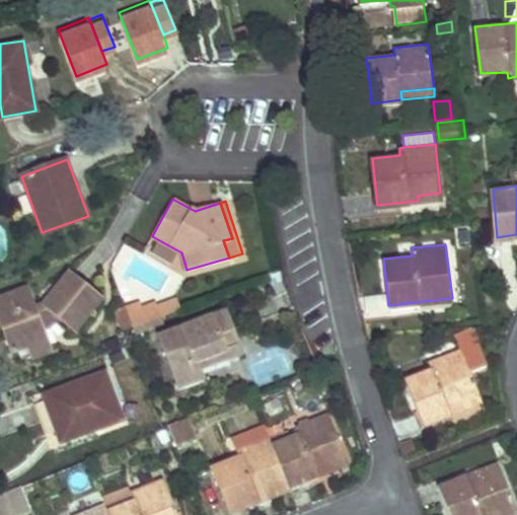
[(69,272),(44,303),(75,328),(99,297),(69,272)]
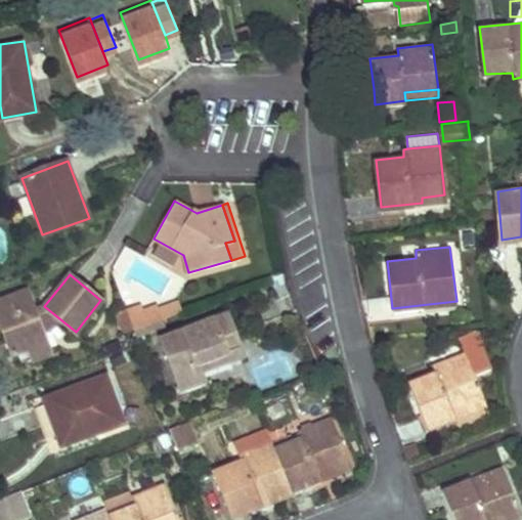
[(27,290),(0,299),(0,319),(12,354),(28,349),(32,360),(50,353),(27,290)]
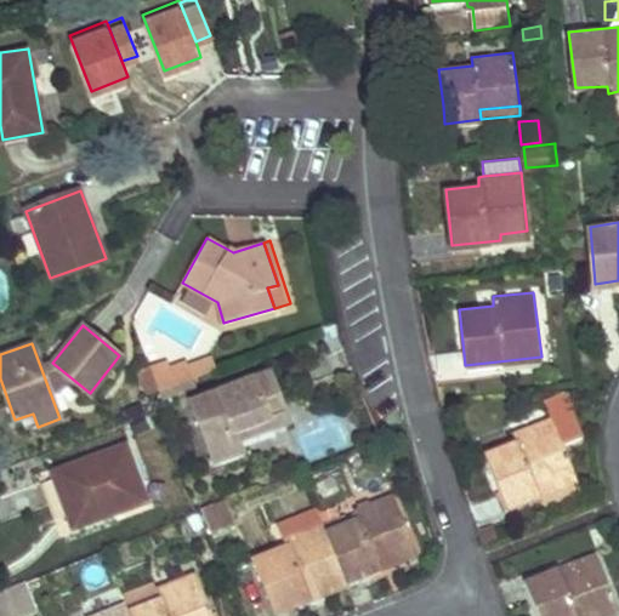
[(168,357),(148,364),(157,388),(159,386),(191,374),(186,359),(171,365),(168,357)]
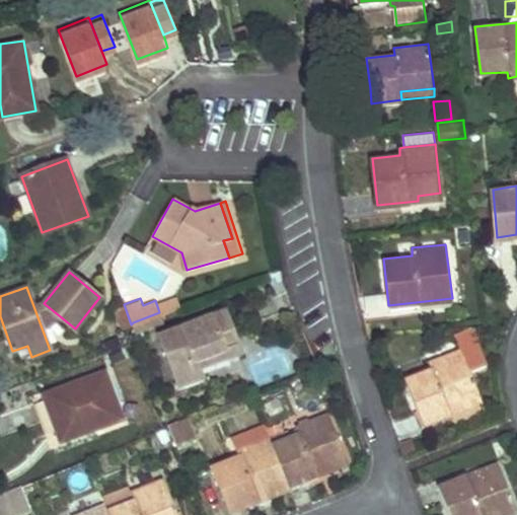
[(124,304),(115,307),(123,327),(131,324),(124,304)]
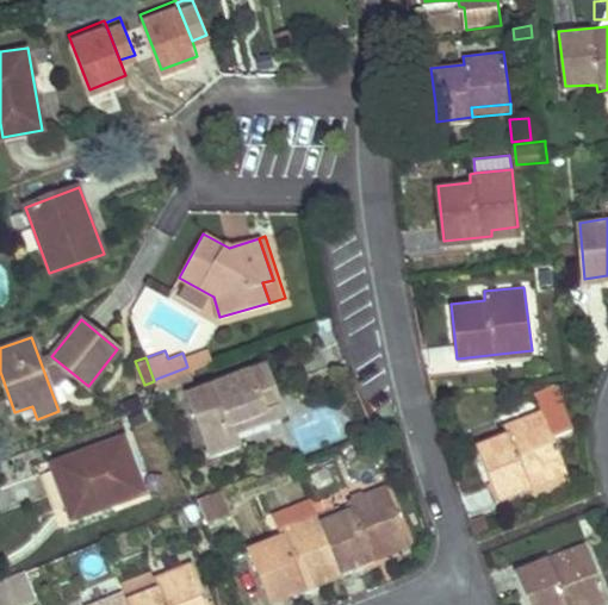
[(265,365),(185,397),(208,455),(239,443),(234,435),(229,424),(259,413),(256,406),(278,398),(265,365)]
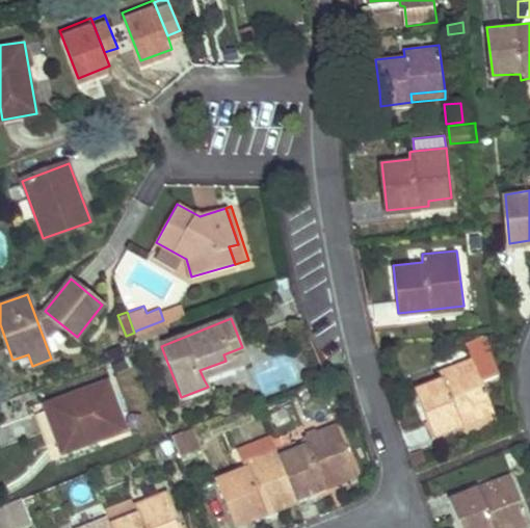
[(163,320),(136,331),(140,341),(167,331),(163,320)]
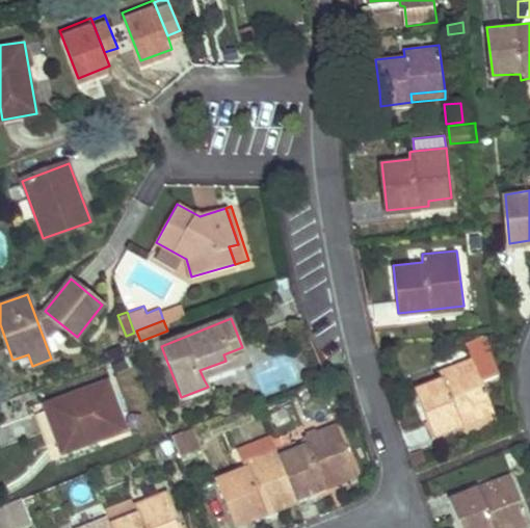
[(485,331),(467,333),(474,350),(492,344),(485,331)]
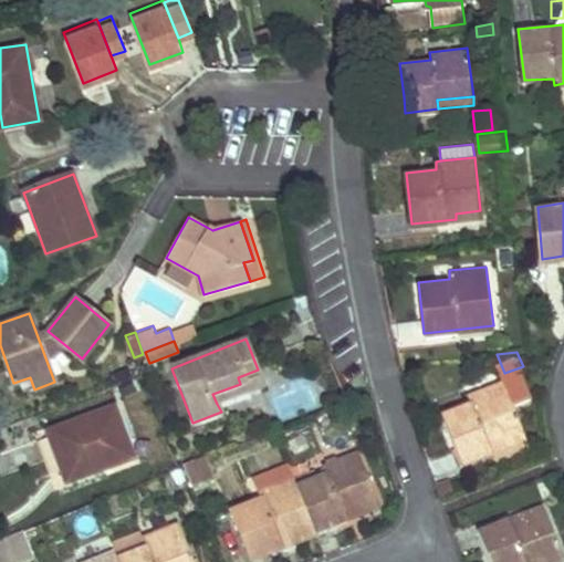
[(240,384),(212,394),(217,404),(264,385),(258,370),(238,377),(240,384)]
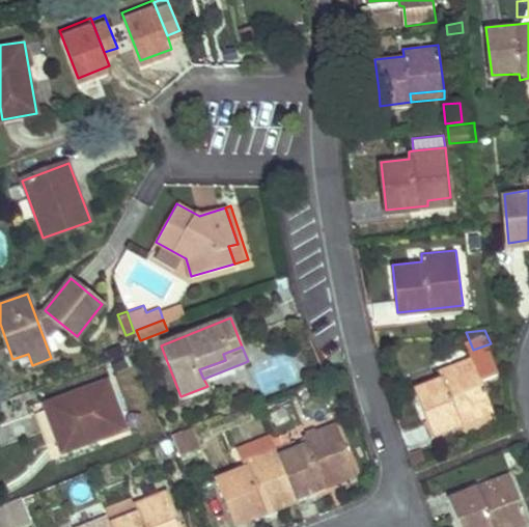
[(441,377),(415,387),(417,392),(427,416),(434,432),(457,421),(454,414),(489,399),(480,377),(497,369),(488,350),(438,369),(441,377)]
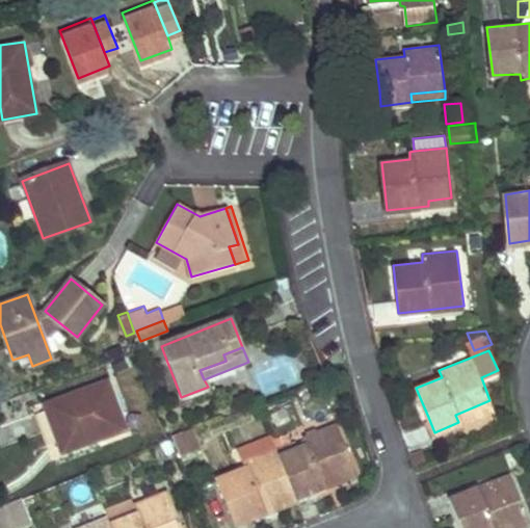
[(107,380),(47,403),(62,446),(123,424),(107,380)]
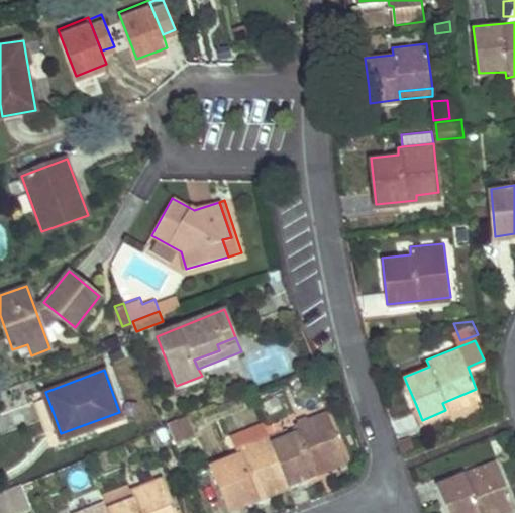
[(406,382),(389,390),(399,412),(416,405),(406,382)]
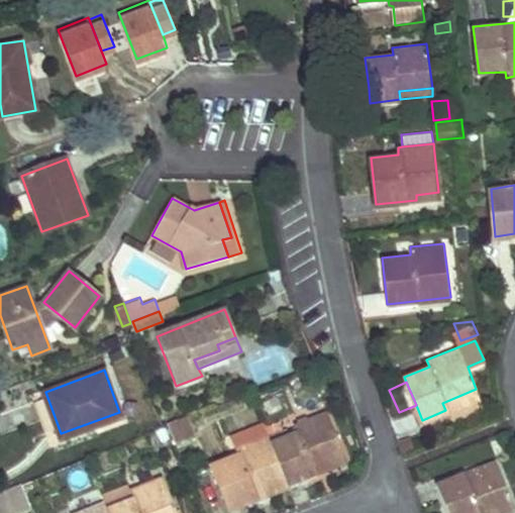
[(476,389),(442,403),(445,410),(479,397),(476,389)]
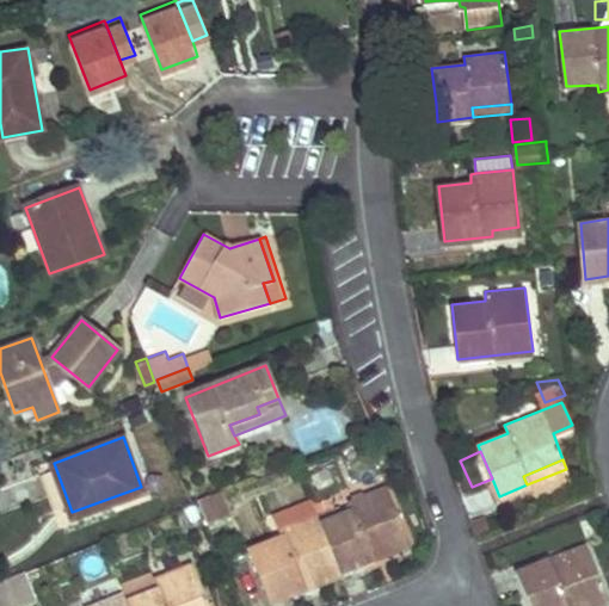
[(349,507),(318,519),(339,572),(408,544),(386,484),(346,500),(349,507)]
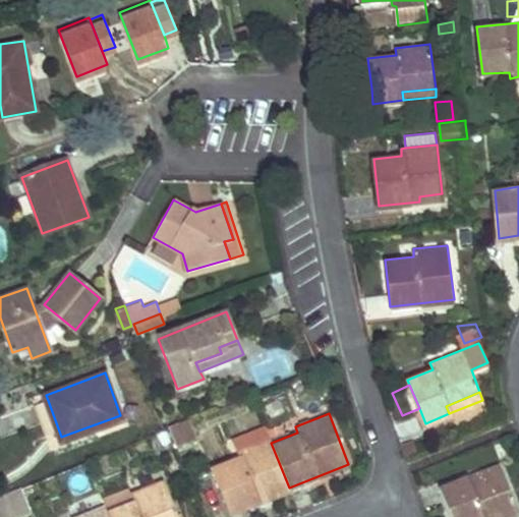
[(184,416),(168,423),(176,442),(192,437),(184,416)]
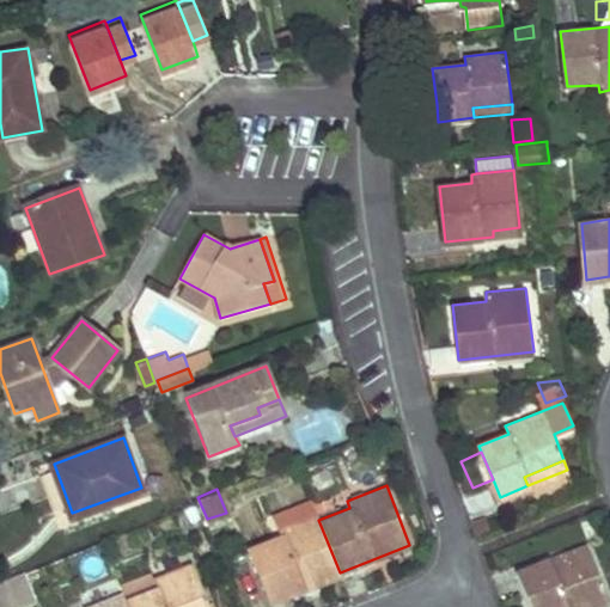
[(281,535),(250,547),(272,601),(340,572),(318,520),(310,500),(272,515),(281,535)]
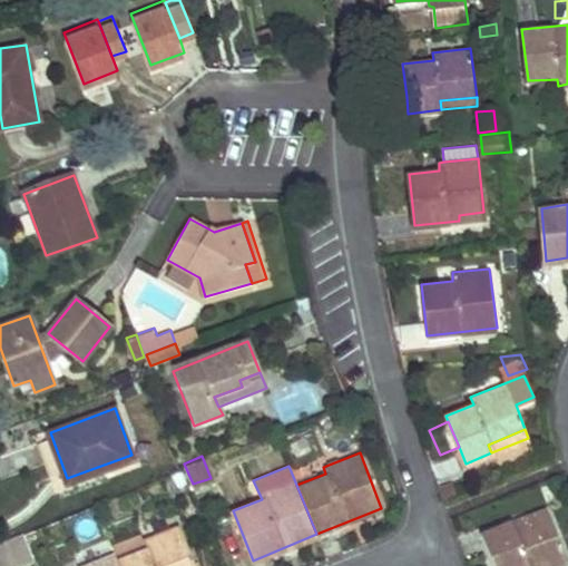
[(567,559),(545,506),(482,532),(496,565),(552,565),(567,560),(567,559)]
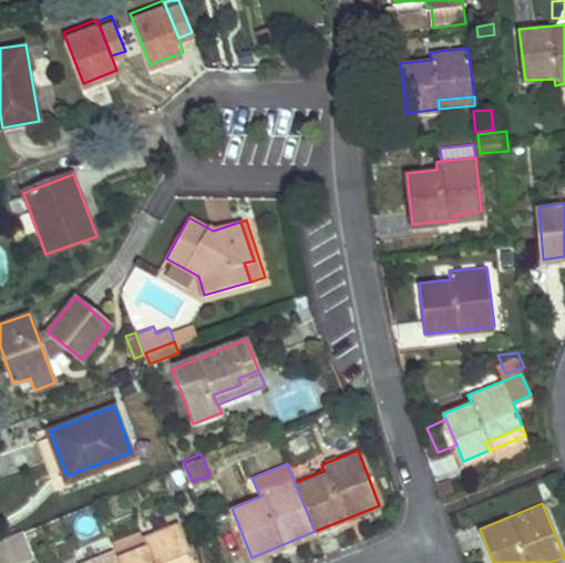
[(119,554),(115,555),(117,562),(194,562),(177,522),(142,536),(140,532),(113,542),(119,554)]
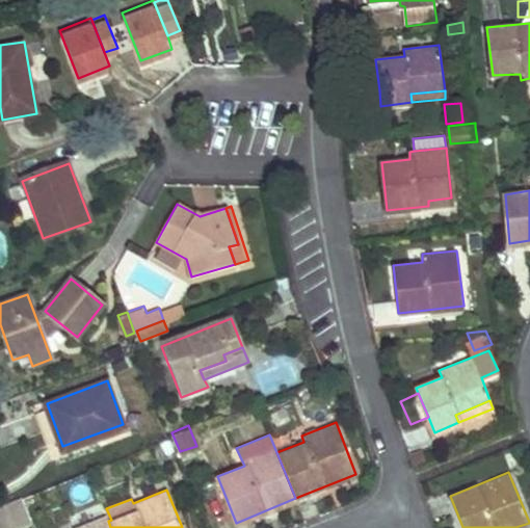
[(18,495),(3,501),(12,525),(28,519),(18,495)]
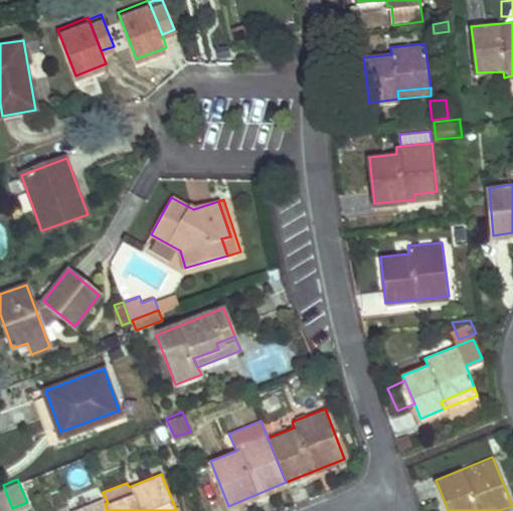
[(0,510),(3,510),(12,508),(3,485),(0,486),(0,510)]
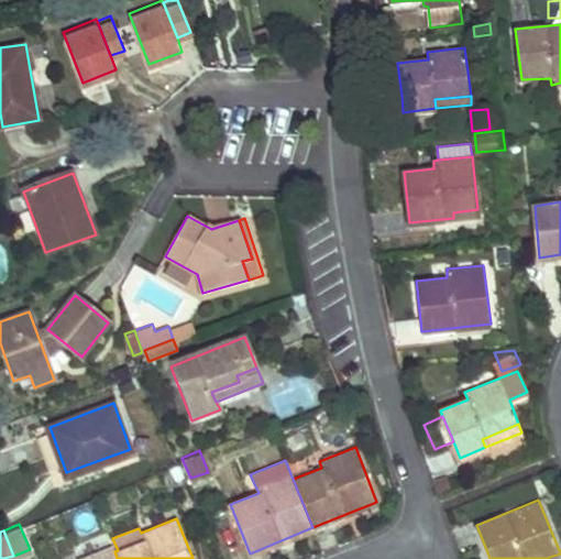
[(78,558),(117,558),(114,551),(111,545),(78,558)]
